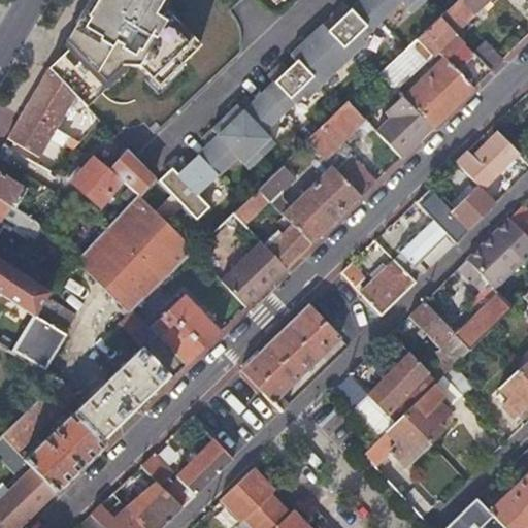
[(87,0),(47,67),(74,95),(86,106),(113,79),(108,75),(120,65),(138,66),(157,86),(199,45),(170,14),(162,19),(153,13),(159,3),(160,0),(87,0)]
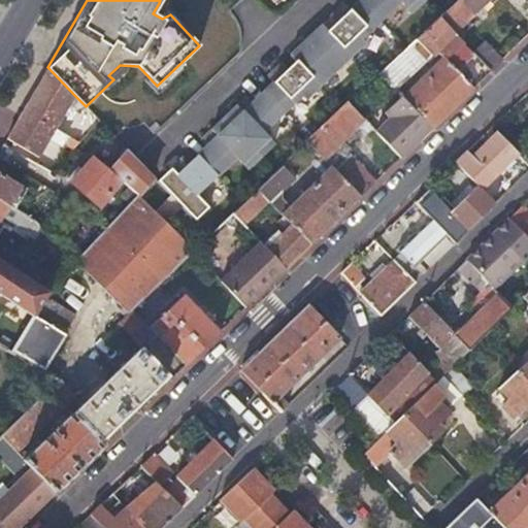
[(337,24),(329,32),(350,56),(364,42),(360,38),(378,21),(361,0),(351,10),(344,4),(331,19),(337,24)]
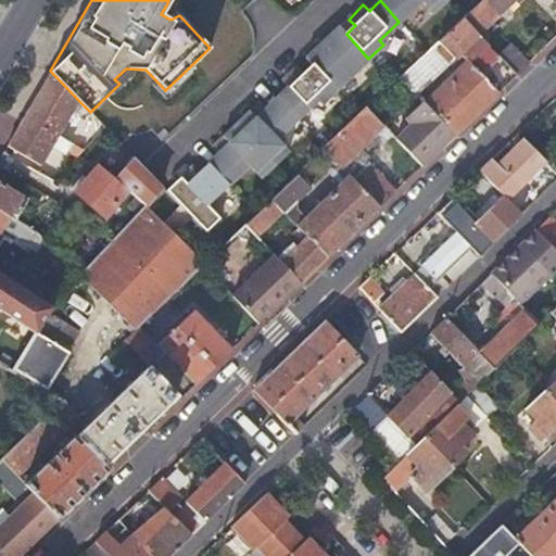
[(380,0),(399,22),(420,1),(432,14),(447,0),(380,0)]
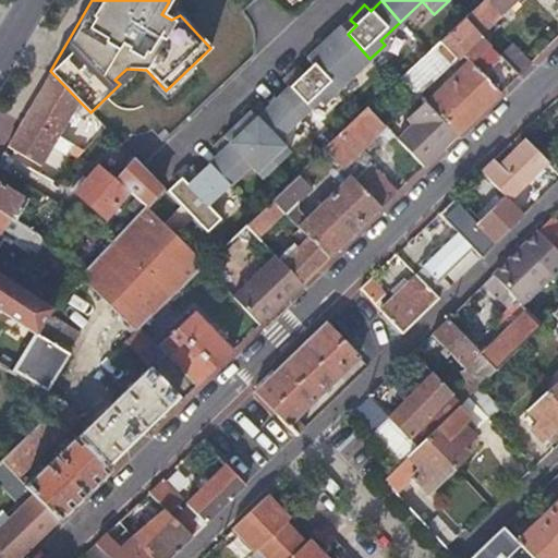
[(511,5),(506,0),(481,0),(464,16),(482,35),(511,5)]
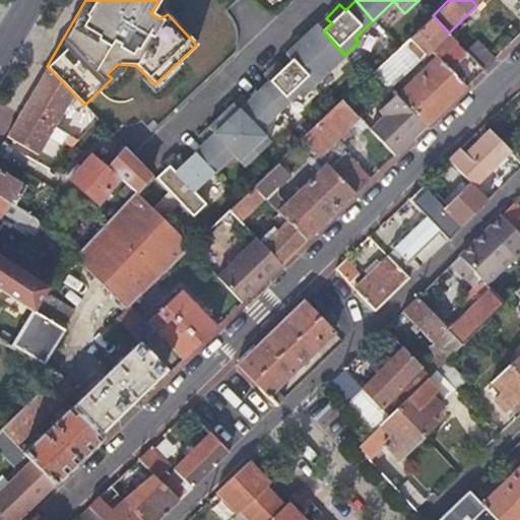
[(156,3),(150,13),(159,18),(168,14),(156,3)]
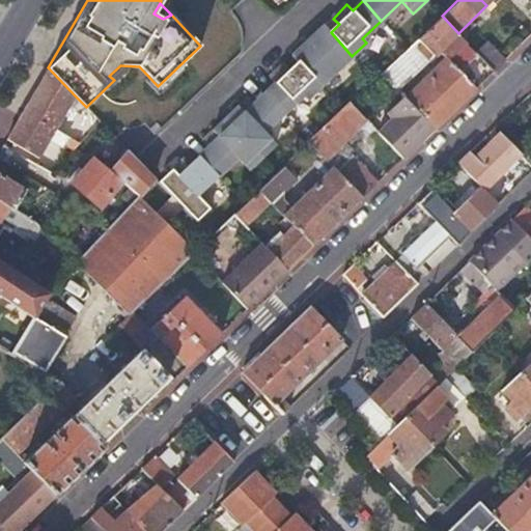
[(458,33),(442,16),(391,64),(382,73),(392,83),(420,56),(426,63),(443,47),(451,55),(450,56),(448,54),(441,61),(442,63),(407,98),(436,128),(494,71),(476,52),(458,33)]
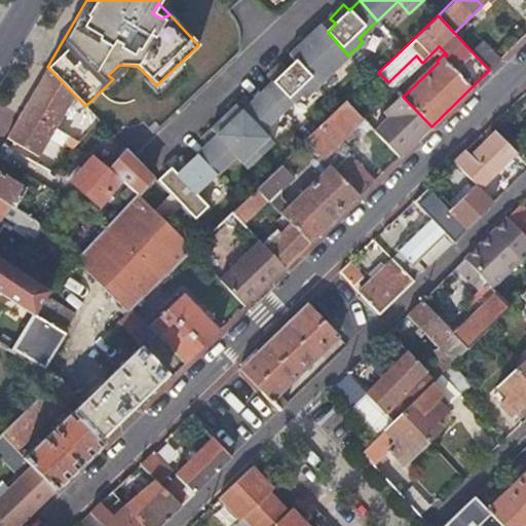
[(323,26),(307,41),(313,46),(328,32),(323,26)]
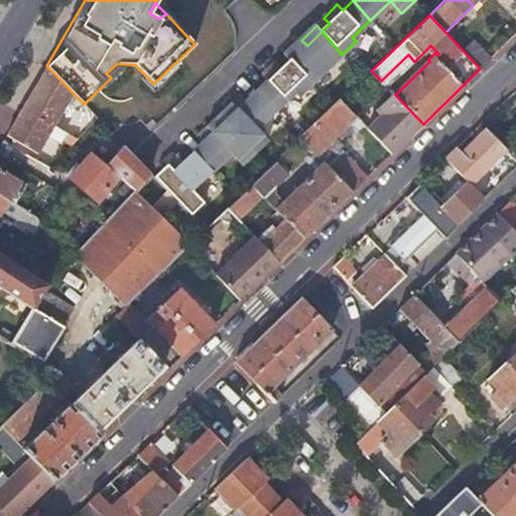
[(285,55),(291,61),(311,84),(342,54),(321,31),(307,45),(301,40),(285,55)]
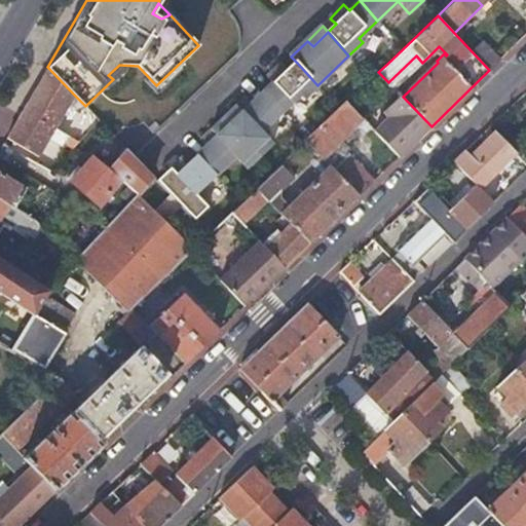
[(483,39),(472,51),(489,70),(501,59),(483,39)]
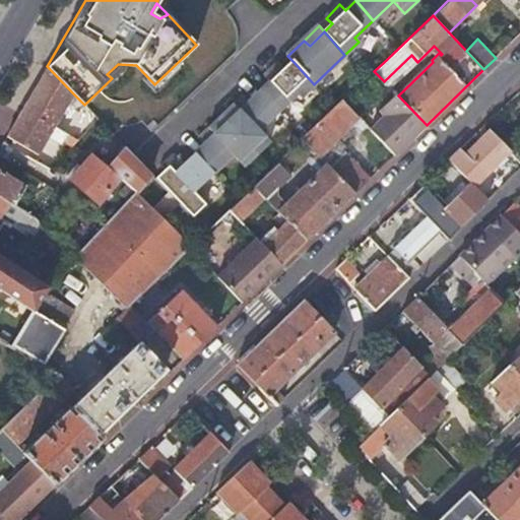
[(271,83),(261,92),(278,111),(298,93),(301,96),(314,84),(294,62),(285,69),(280,63),(266,77),(271,83)]
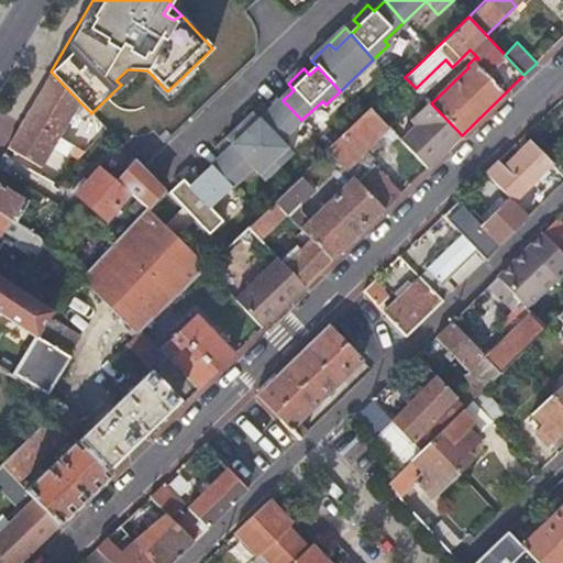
[(79,101),(51,72),(23,118),(57,138),(79,101)]
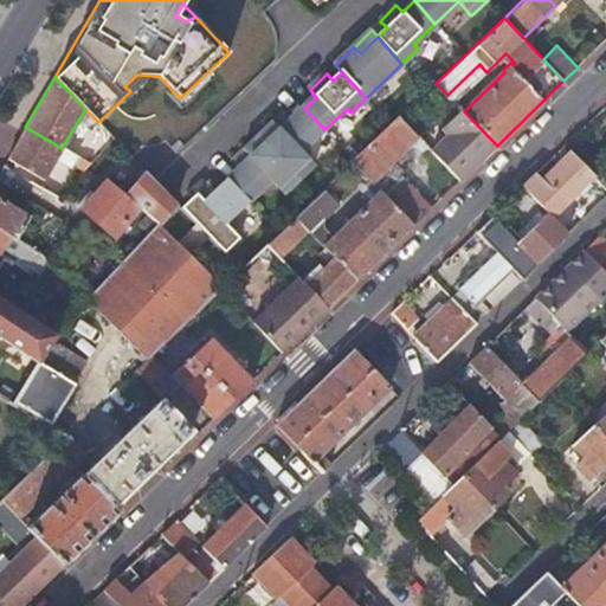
[(276,136),(268,144),(300,181),(315,166),(302,152),(324,129),(304,108),(292,120),(287,113),(269,130),(276,136)]
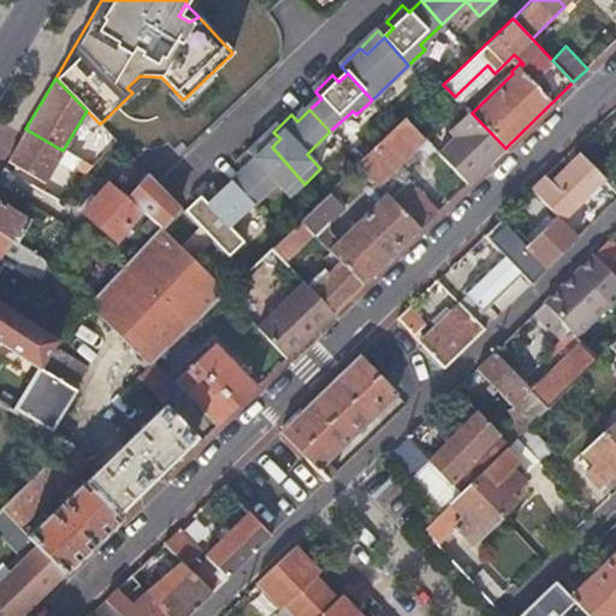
[(467,184),(505,148),(472,113),(469,111),(450,129),(457,135),(439,154),(467,184)]
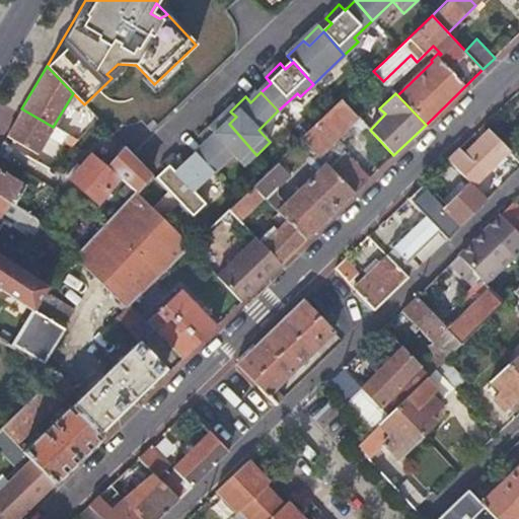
[(359,119),(343,101),(302,140),(319,157),(359,119)]
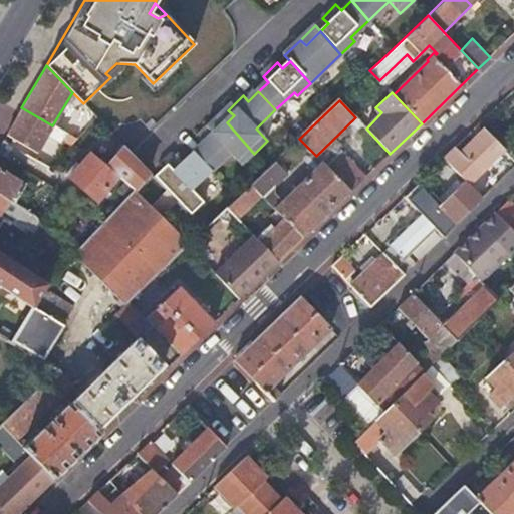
[(52,125),(21,107),(6,134),(36,153),(46,136),(55,142),(62,131),(52,125)]
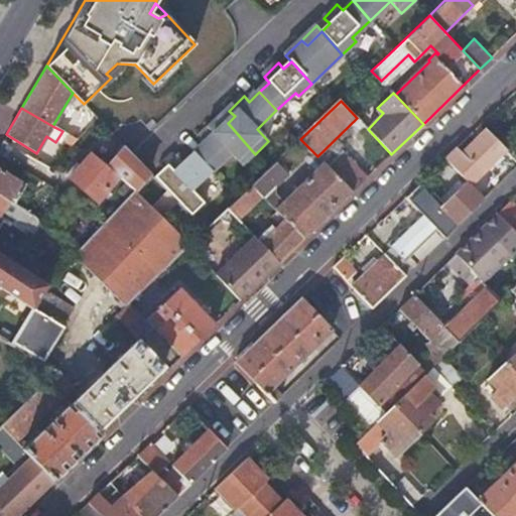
[(88,126),(96,117),(90,110),(81,120),(88,126)]
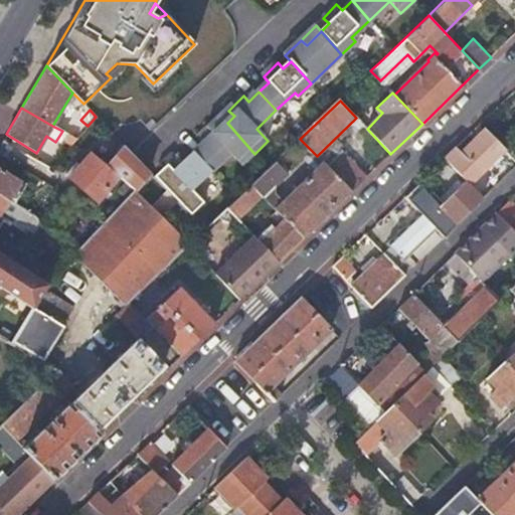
[(228,111),(214,125),(220,130),(227,123),(234,116),(228,111)]
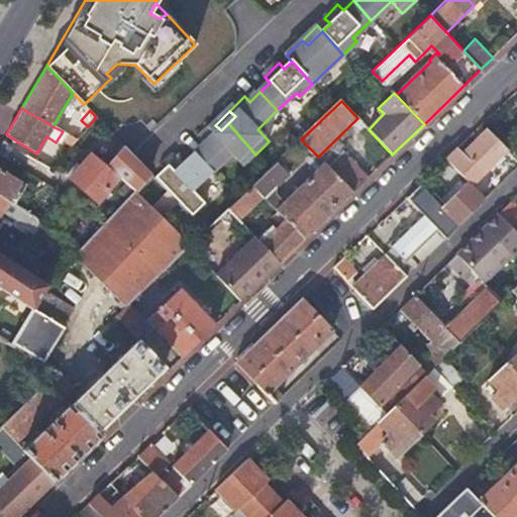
[(255,154),(228,123),(221,130),(215,125),(201,139),(206,145),(197,154),(213,172),(232,153),(244,166),(255,154)]
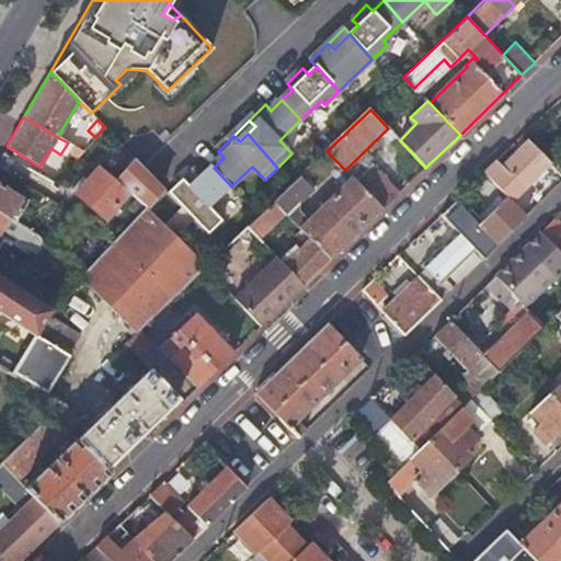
[(510,160),(530,182),(551,162),(529,140),(524,147),(519,151),(510,160)]
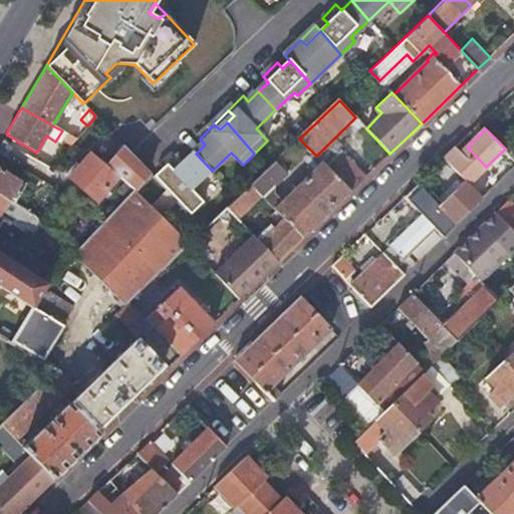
[(0,155),(41,179),(49,166),(3,139),(0,143),(0,155)]
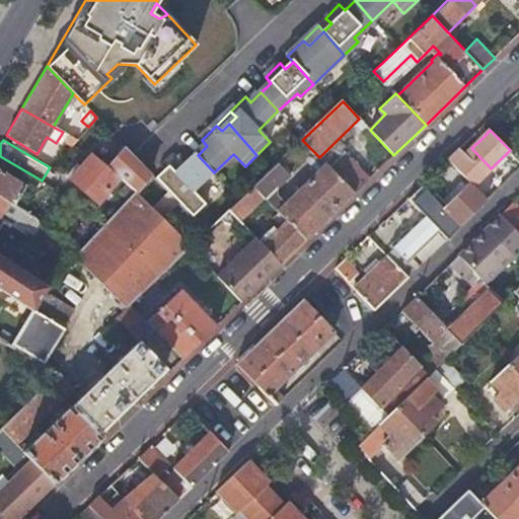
[(319,157),(302,140),(295,147),(318,171),(287,202),(279,195),(280,188),(291,175),(279,162),(254,186),(266,197),(288,220),(307,239),(355,193),(326,163),(319,157)]
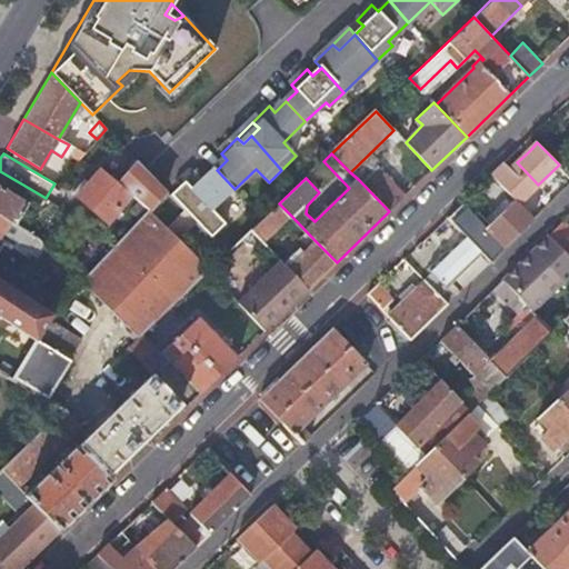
[(131,196),(147,209),(148,209),(165,190),(138,161),(122,179),(118,183),(131,196)]
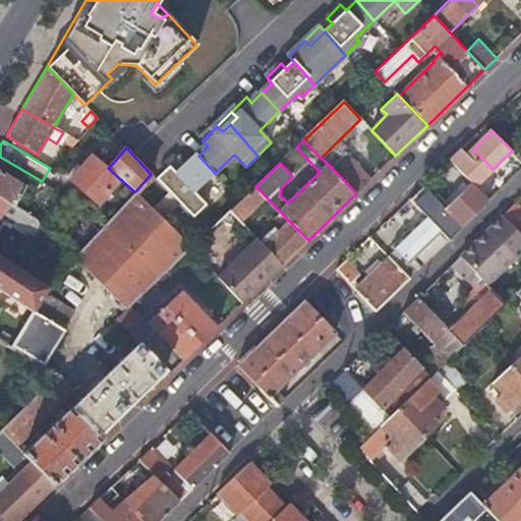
[(486,174),(493,169),(473,149),(467,154),(462,149),(449,161),(467,179),(479,167),(486,174)]
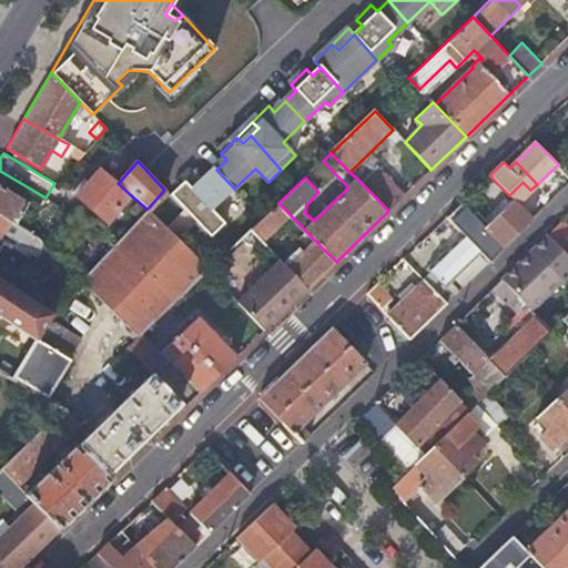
[(108,222),(131,195),(118,183),(108,174),(99,168),(75,194),(108,222)]
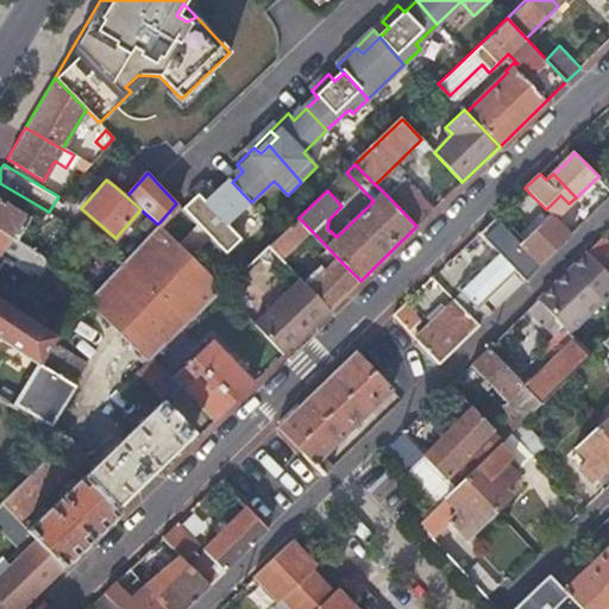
[(387,188),(383,192),(416,226),(434,209),(405,180),(391,192),(387,188)]
